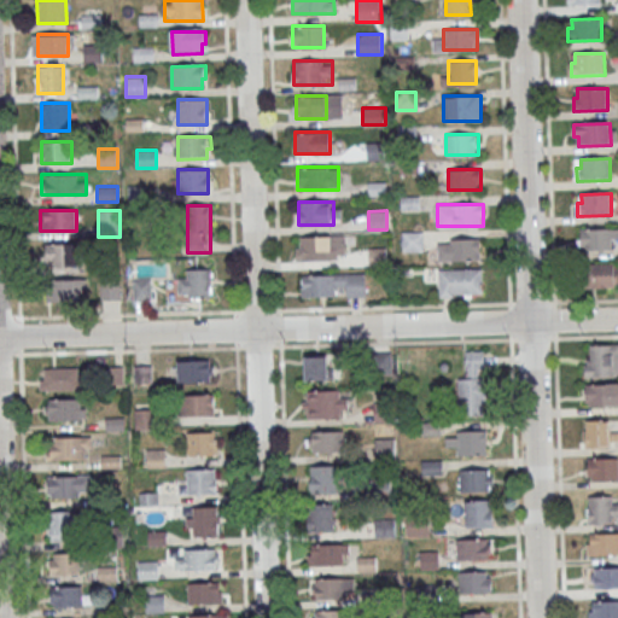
[(617,249),(617,227),(581,228),(581,250),(617,249)]
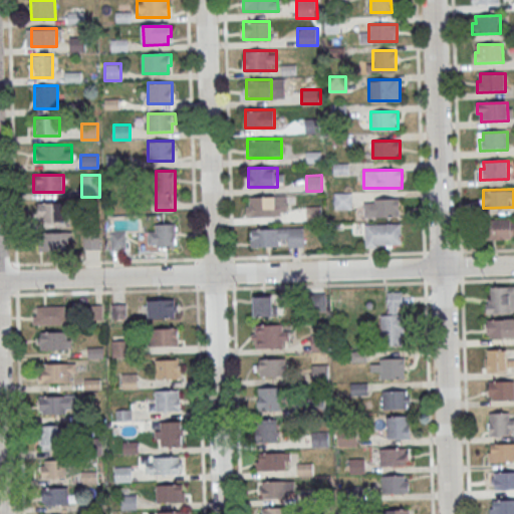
[(351,192),(334,192),(334,209),(351,209),(351,192)]
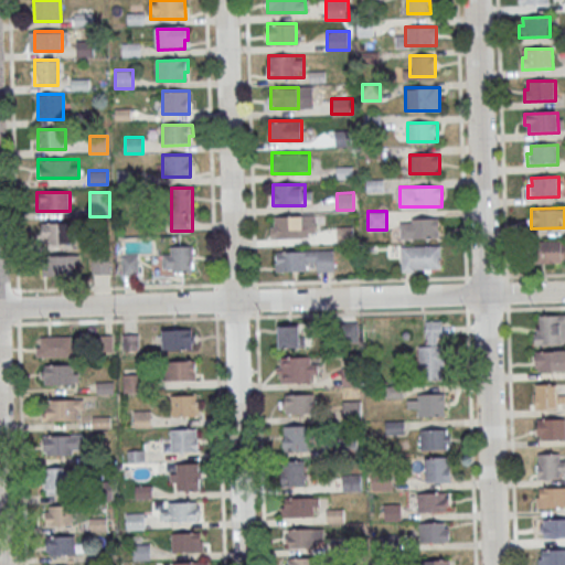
[(316,216),(274,216),(274,237),(316,237),(316,216)]
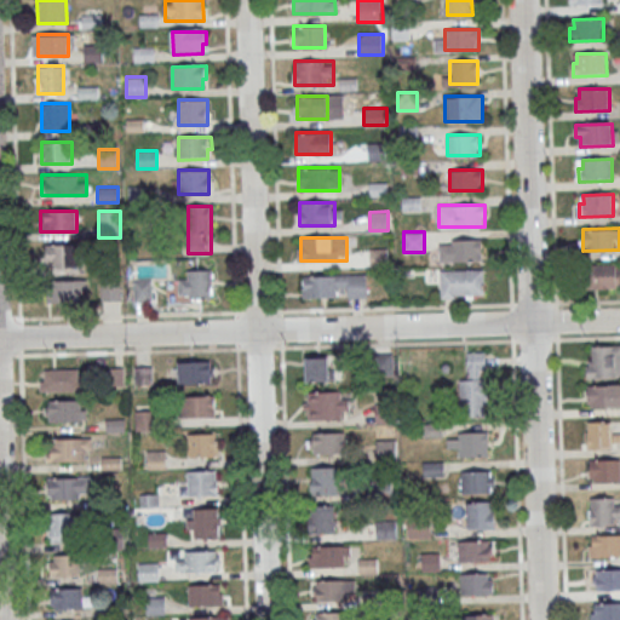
[(440,240),(440,260),(482,260),(482,240),(440,240)]
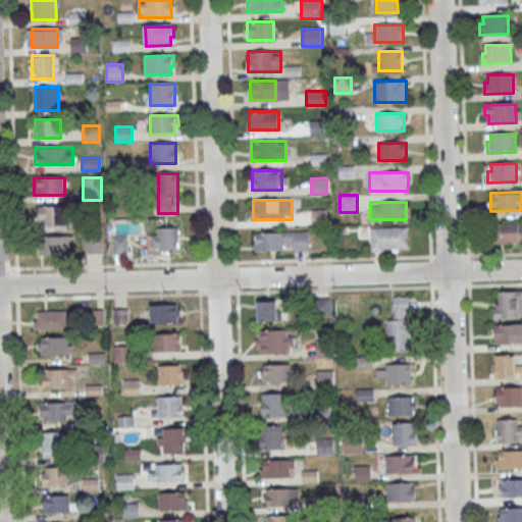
[(39,224),(65,224),(65,206),(39,206),(39,224)]
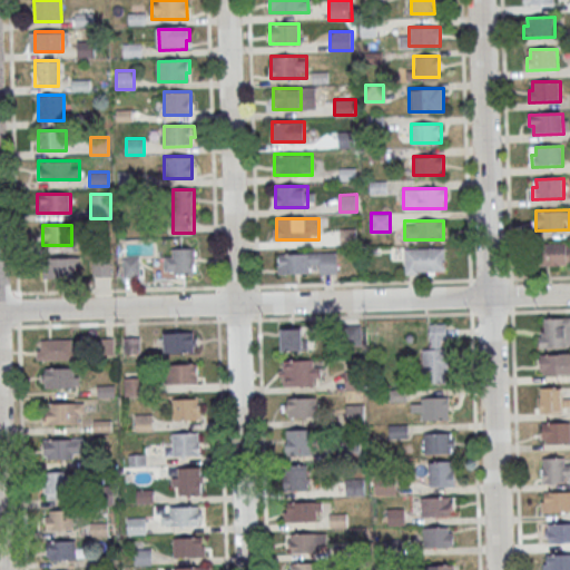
[(540,246),(568,245),(568,265),(537,266),(537,254),(540,254),(540,246)]
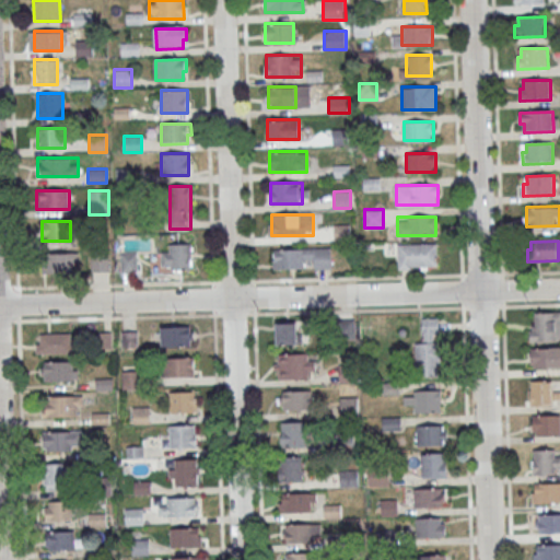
[(193,243),(168,243),(168,253),(160,253),(160,270),(193,270),(193,243)]
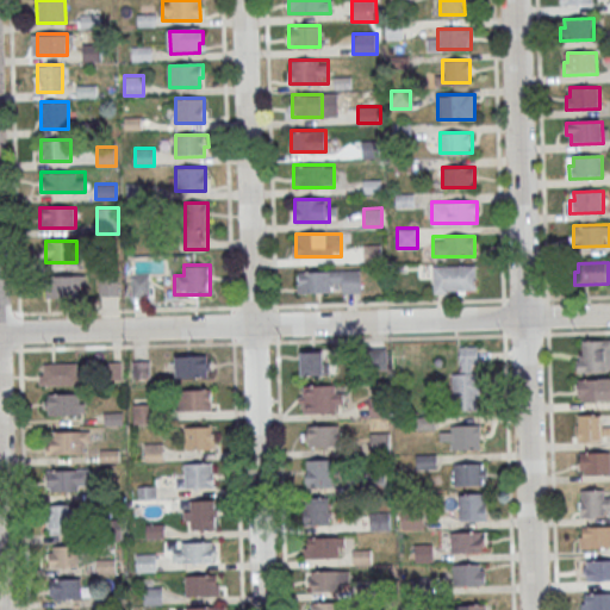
[(477,292),(477,265),(433,265),(433,292),(477,292)]
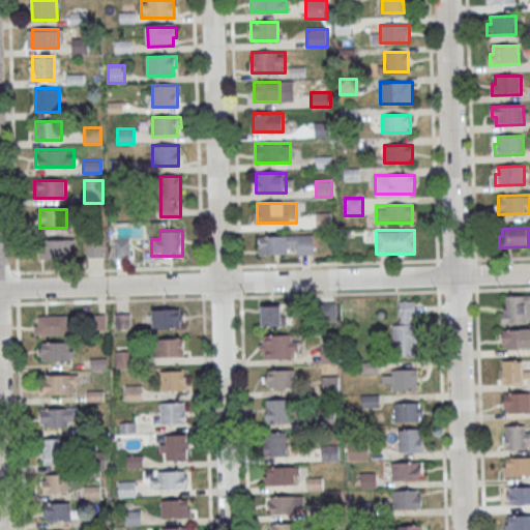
[(314,235),(259,235),(259,254),(314,254),(314,235)]
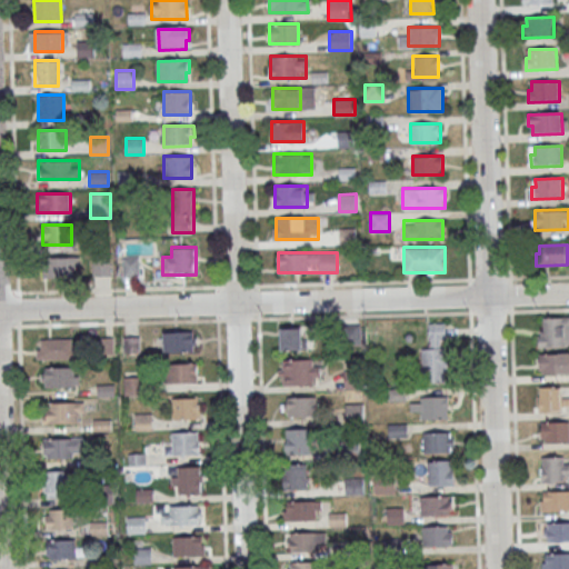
[(79,257),(43,257),(43,276),(79,276),(79,257)]
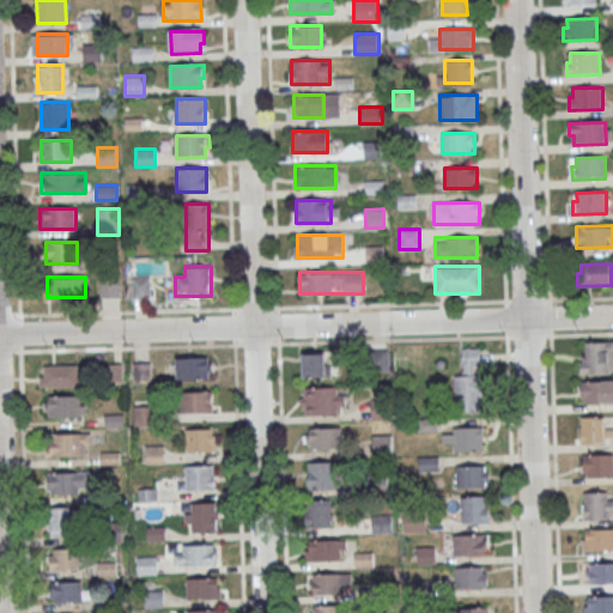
[(150,278),(132,278),(132,298),(150,298),(150,278)]
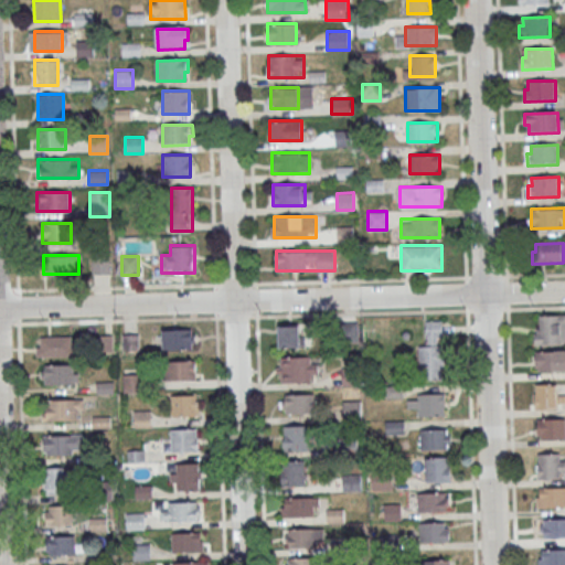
[(109,258),(93,258),(93,274),(109,274),(109,258)]
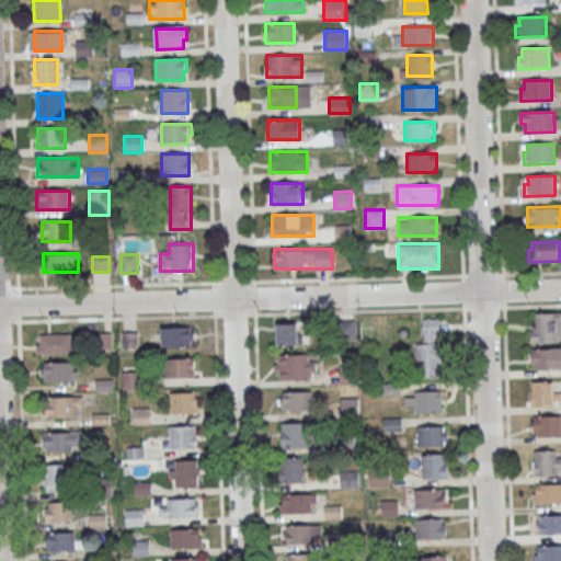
[(560,313),(531,313),(531,341),(560,341),(560,313)]
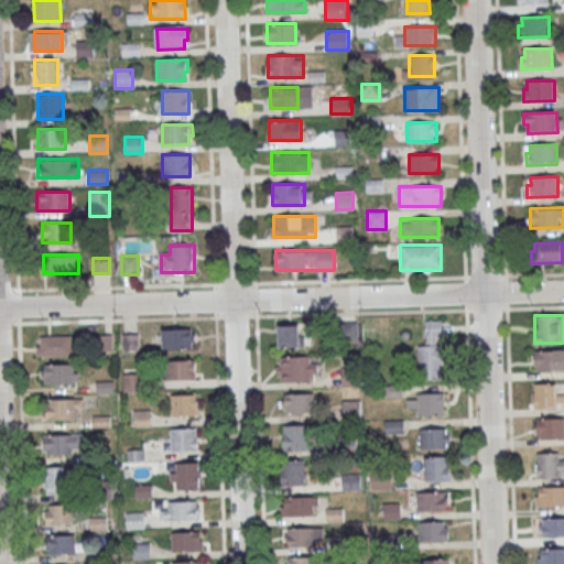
[(419,344),(419,378),(443,378),(443,320),(426,320),(426,344),(419,344)]
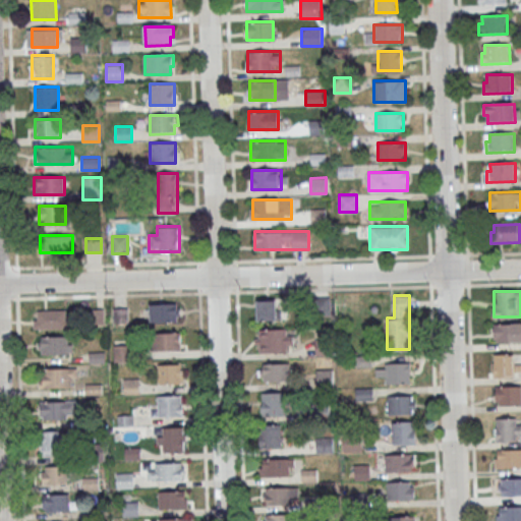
[(331,316),(331,297),(313,297),(313,316),(331,316)]
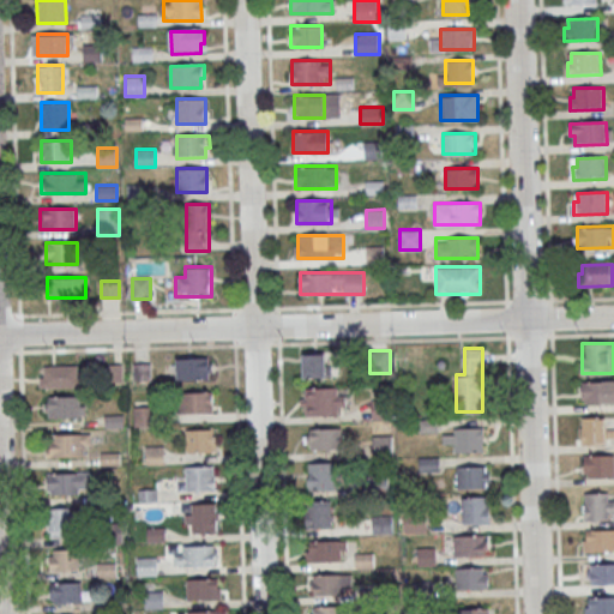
[(301,353),(301,377),(330,377),(330,353),(301,353)]
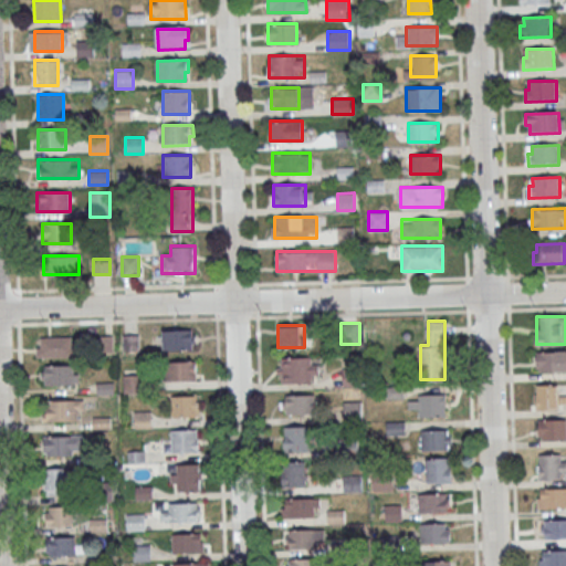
[(163,350),(195,350),(195,329),(163,329),(163,350)]
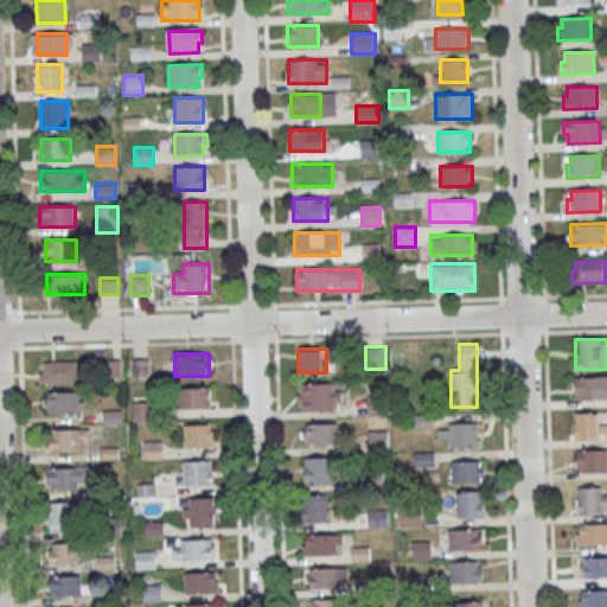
[(39,383),(80,383),(80,360),(39,360),(39,383)]
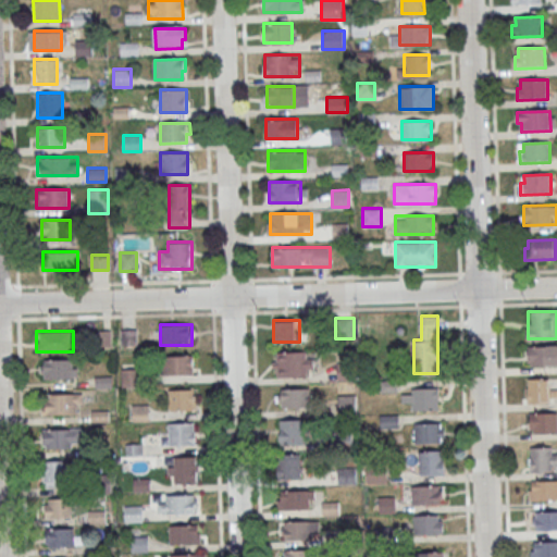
[(556,364),(556,346),(528,346),(528,364),(556,364)]
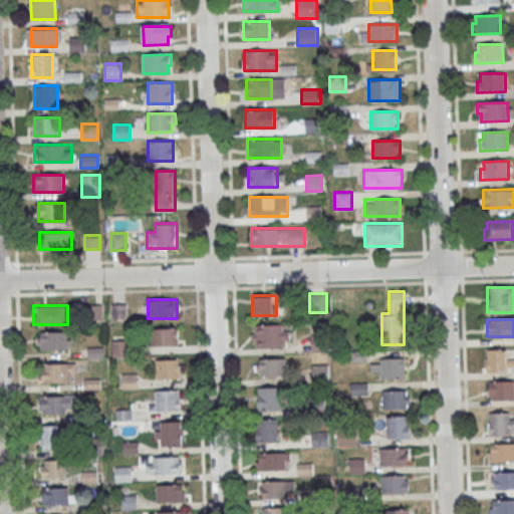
[(328,350),(328,323),(312,323),(312,350),(328,350)]
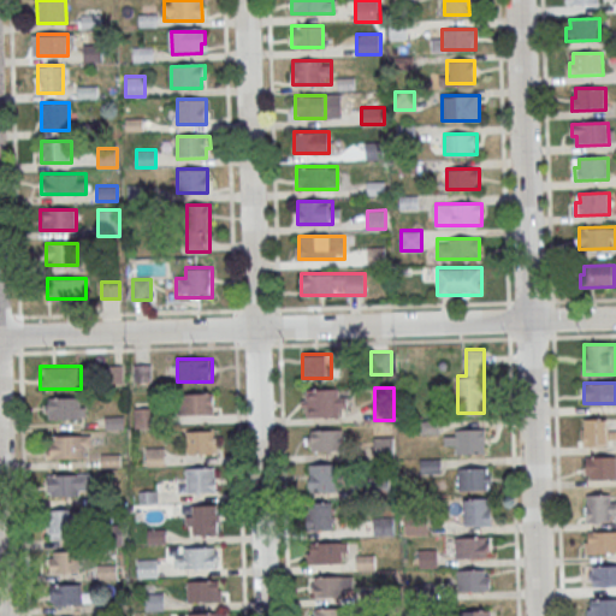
[(347,418),(347,390),(303,389),(303,418),(347,418)]
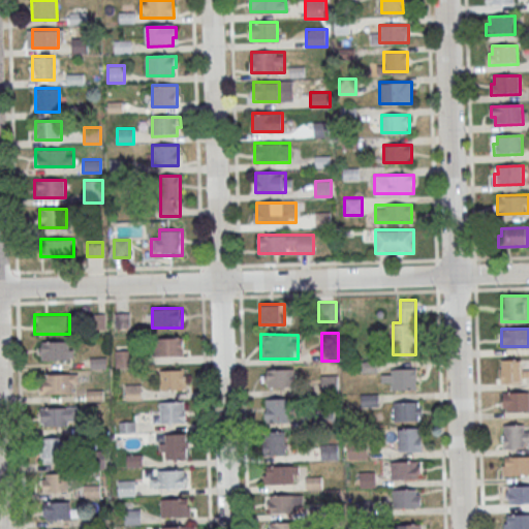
[(183,355),(183,338),(154,338),(154,355),(183,355)]
